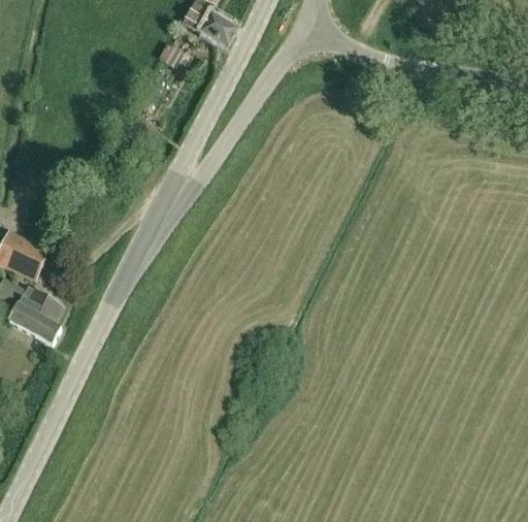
[(227,43),(236,25),(210,11),(216,0),(195,0),(185,22),(227,43)]
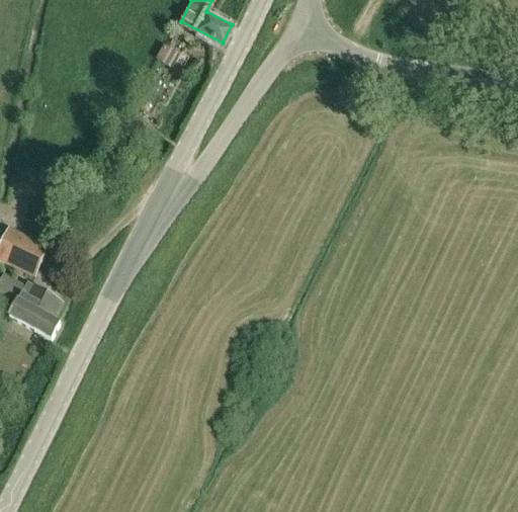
[(153,55),(168,63),(176,49),(161,40),(153,55)]
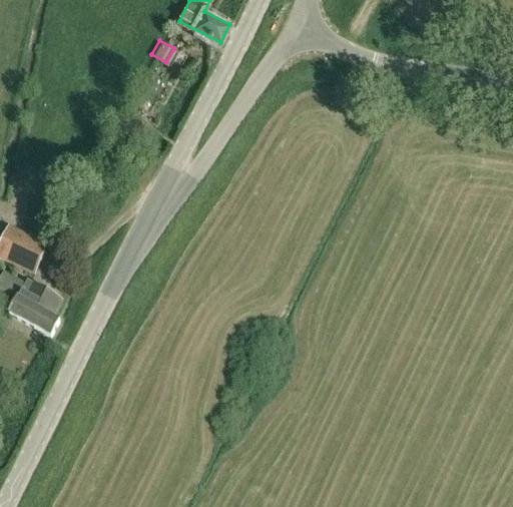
[(0,255),(35,272),(48,240),(8,222),(0,238),(0,255)]
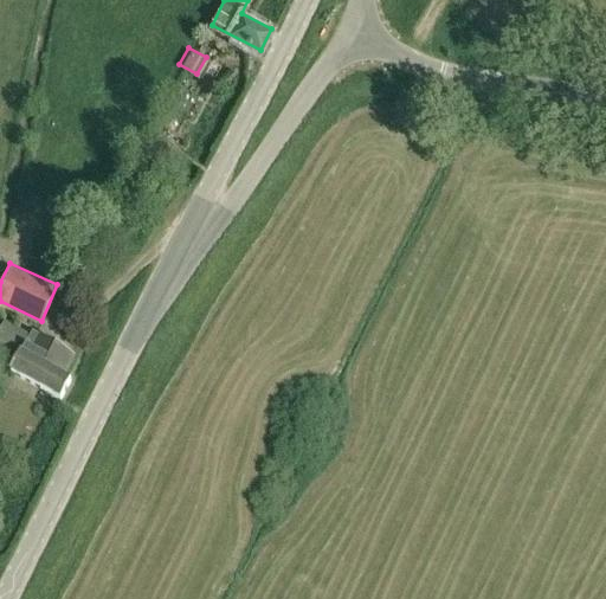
[(10,368),(59,393),(69,374),(62,371),(72,349),(21,323),(18,332),(0,322),(0,354),(5,356),(13,361),(10,368)]
